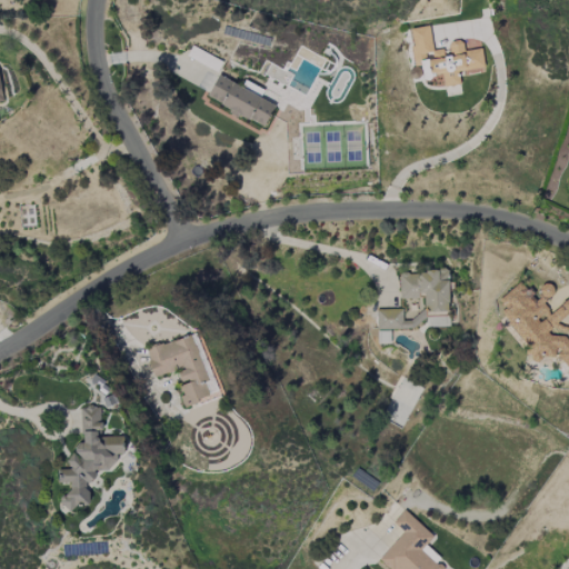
[(409,29),(413,67),(421,66),(422,79),(442,77),(443,87),(461,85),(460,76),(485,72),(481,49),(463,51),(461,40),(448,42),(450,56),(443,57),(442,50),(432,51),(429,27),(409,29)]
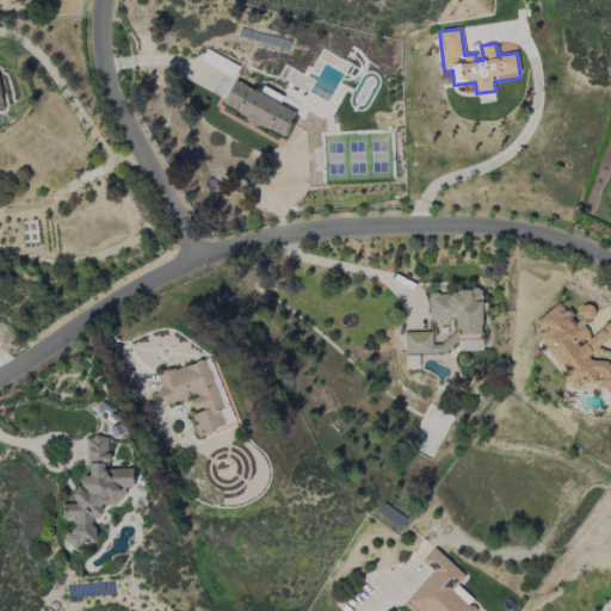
[(261,93),(233,81),(221,107),(284,135),(295,112),(278,105),(283,96),(264,88),(261,93)]
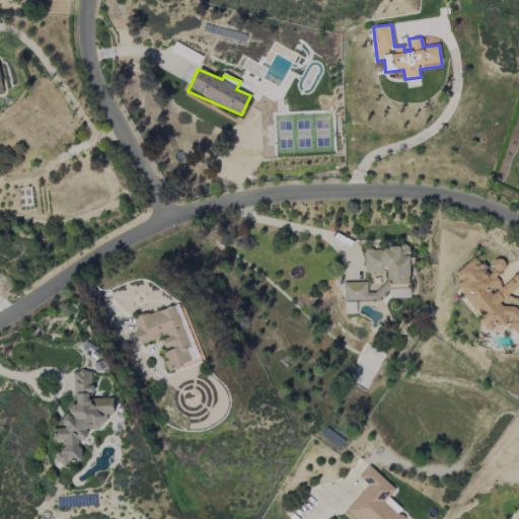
[(365,273),(385,272),(386,285),(410,284),(408,246),(364,248),(365,273)]
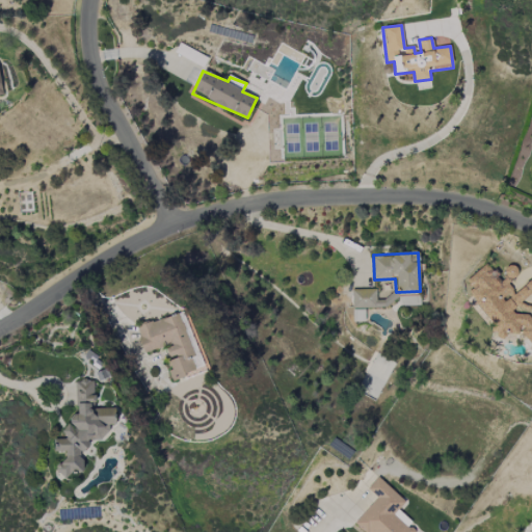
[(467,281),(472,287),(469,294),(494,325),(491,329),(499,338),(504,338),(507,330),(517,335),(521,339),(529,342),(531,345),(531,318),(531,319),(528,315),(508,314),(531,293),(531,278),(514,293),(507,284),(516,276),(516,267),(506,266),(501,278),(494,270),(484,266),(467,281)]
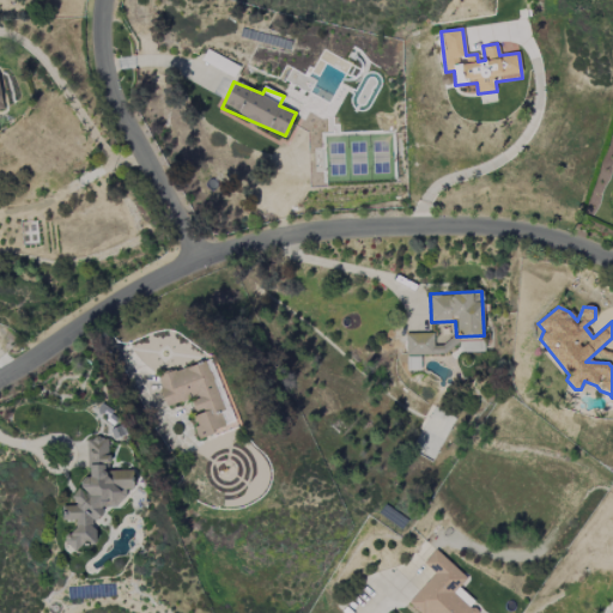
[(434,333),(405,334),(406,356),(442,354),(442,346),(434,346),(434,333)]
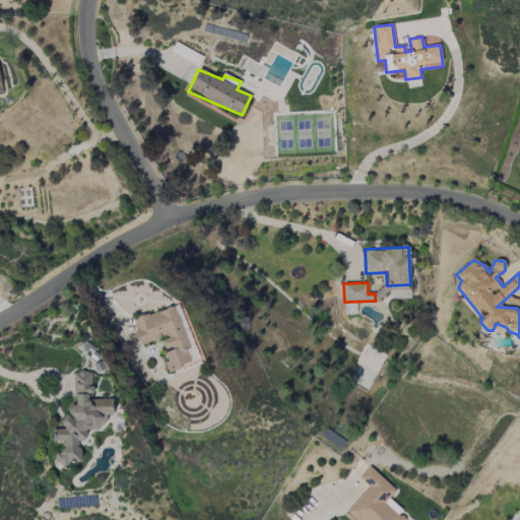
[(141,345),(161,338),(166,351),(163,352),(168,371),(197,362),(179,305),(133,319),(141,345)]
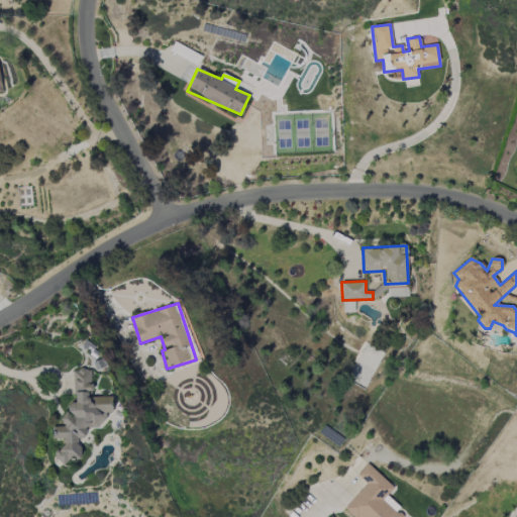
[(80,438),(87,438),(86,426),(106,425),(106,413),(112,413),(111,396),(91,397),(90,370),(73,371),(75,403),(64,403),(65,426),(52,427),(53,439),(64,439),(64,449),(57,449),(57,460),(81,459),(80,438)]
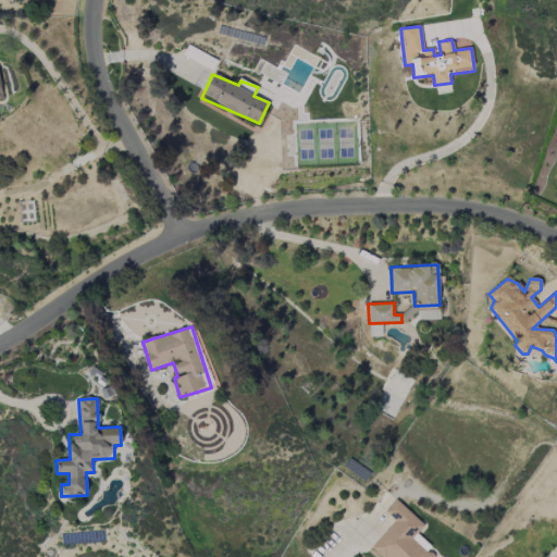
[(434,556),(436,554),(416,535),(424,525),(395,499),(384,512),(395,521),(371,547),(381,556),(434,556)]
